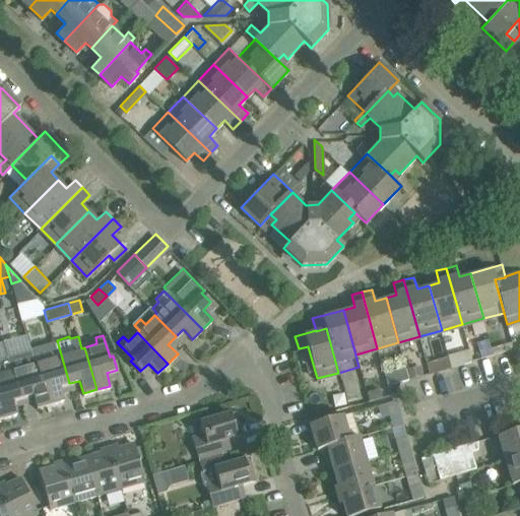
[(34,347),(50,403),(63,399),(60,386),(69,383),(57,340),(34,347)]
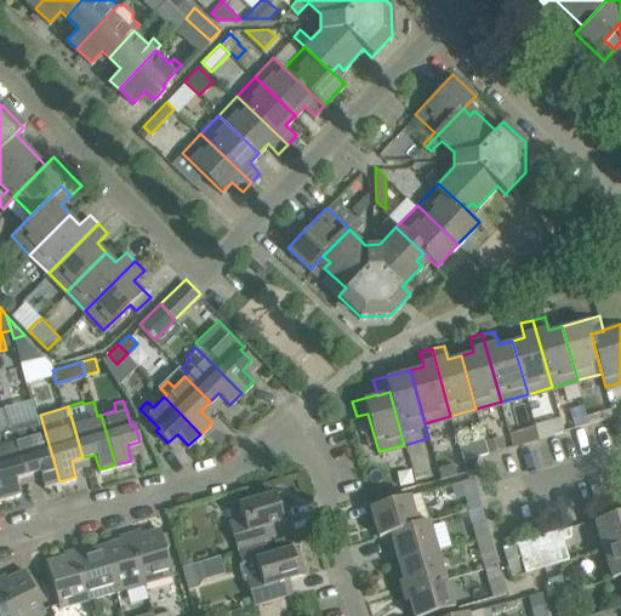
[(603,408),(586,412),(588,421),(605,416),(603,408)]
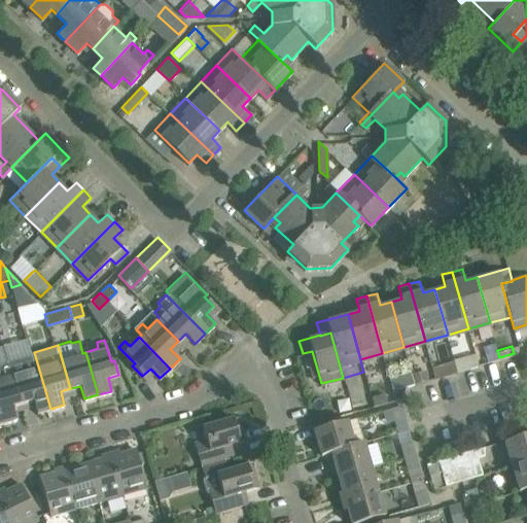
[(478,363),(475,351),(453,358),(457,370),(478,363)]
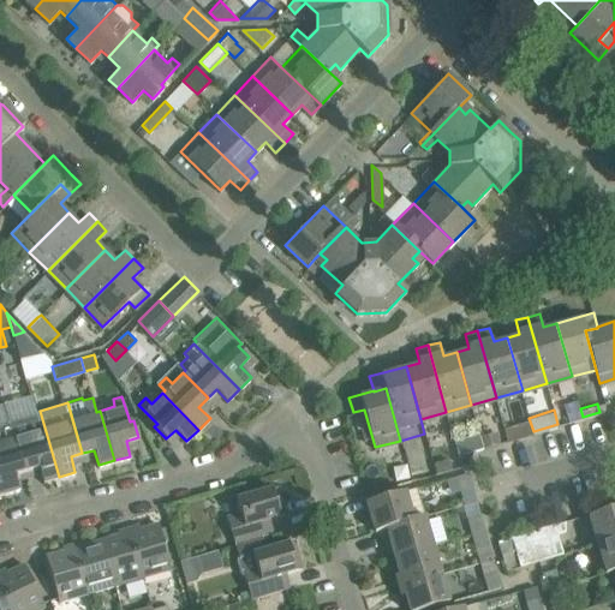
[(13,420),(27,470),(40,466),(43,482),(59,477),(40,411),(35,412),(36,413),(13,420)]
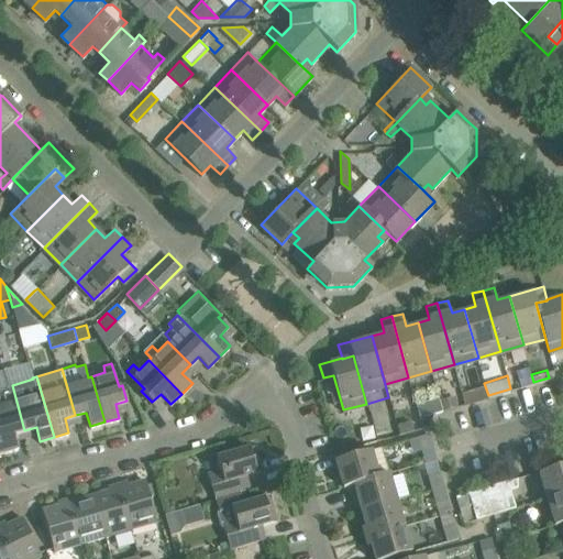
[(485,395),(482,384),(465,390),(468,401),(485,395)]
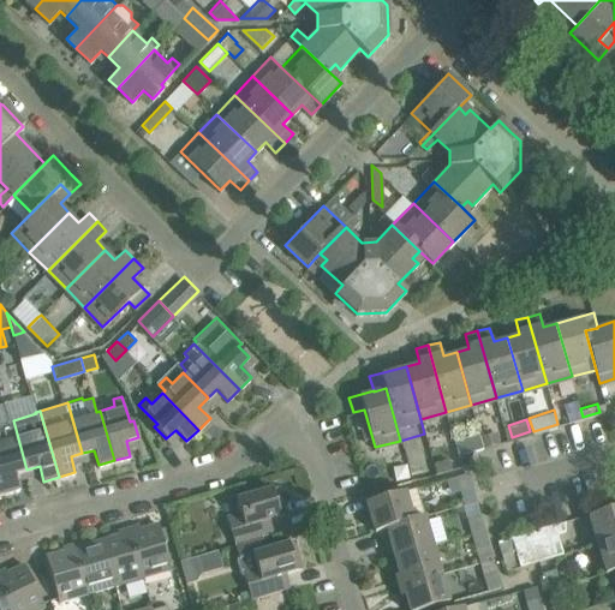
[(0,423),(0,479),(4,492),(19,488),(16,473),(27,470),(13,420),(0,423)]
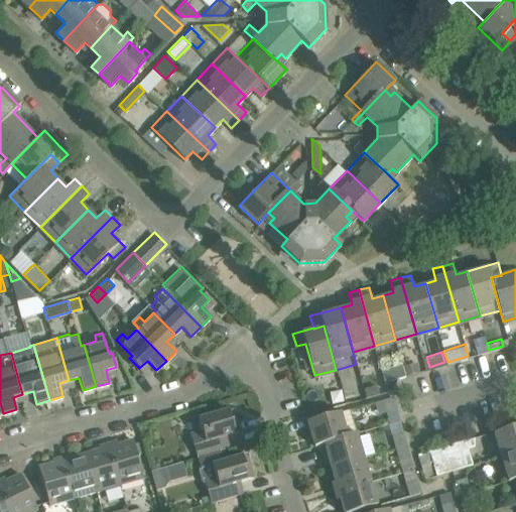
[(417,360),(403,364),(405,374),(406,374),(420,370),(417,360)]
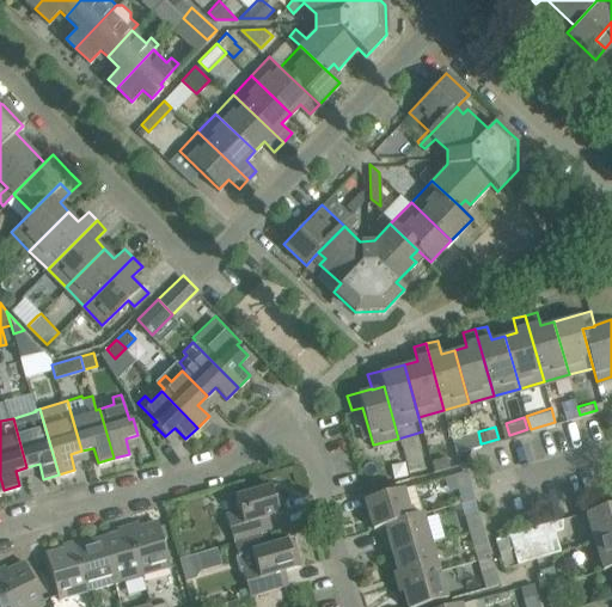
[(447,454),(432,459),(435,470),(451,465),(447,454)]
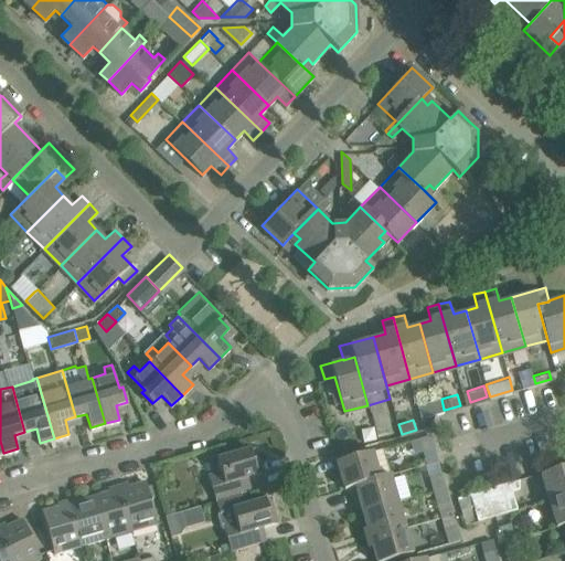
[(423,452),(435,448),(430,433),(411,438),(414,452),(422,450),(423,452)]
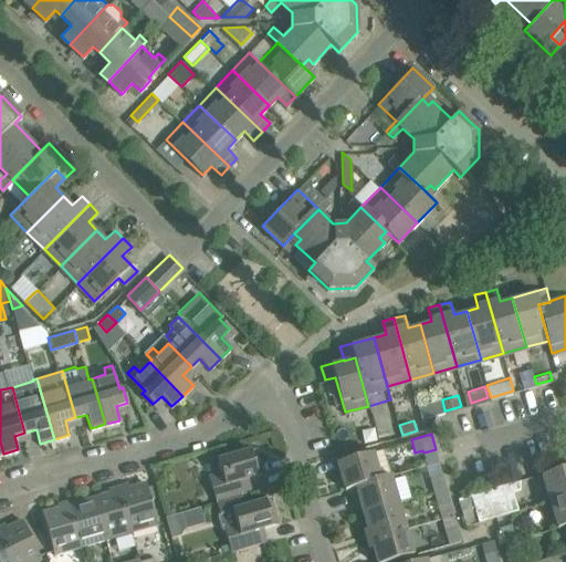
[(209,475),(215,496),(216,499),(241,491),(238,479),(263,471),(255,446),(218,458),(221,470),(209,475)]
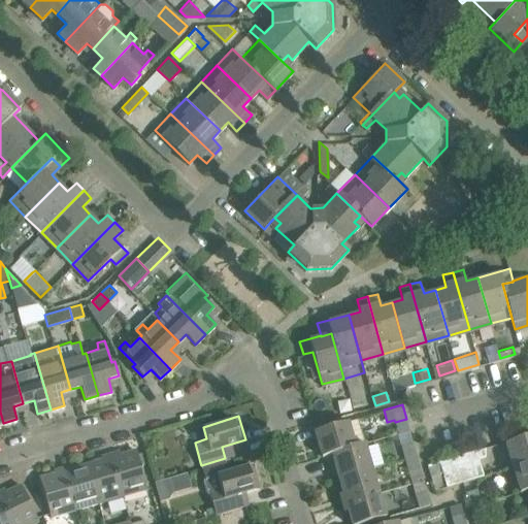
[(323,422),(314,425),(322,455),(331,452),(355,446),(355,444),(348,420),(324,427),(323,422)]
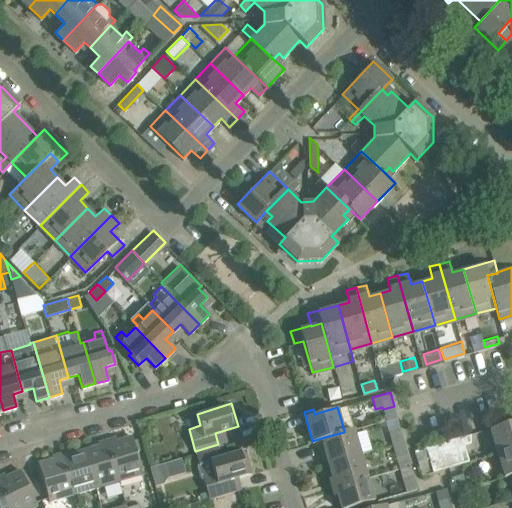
[(511,420),(490,427),(496,446),(496,447),(511,442),(511,415),(511,416),(511,417),(511,420)]
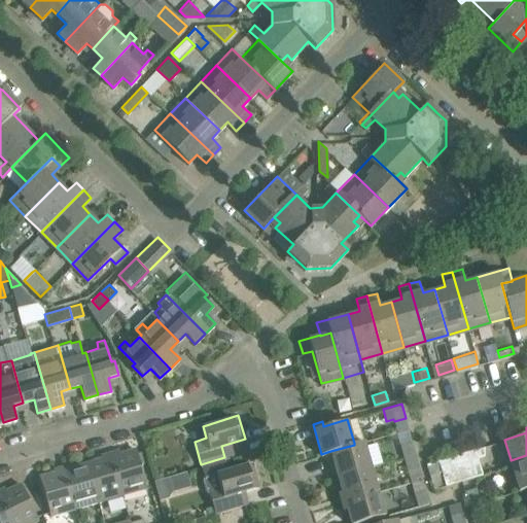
[(415,452),(411,439),(400,442),(405,455),(415,452)]
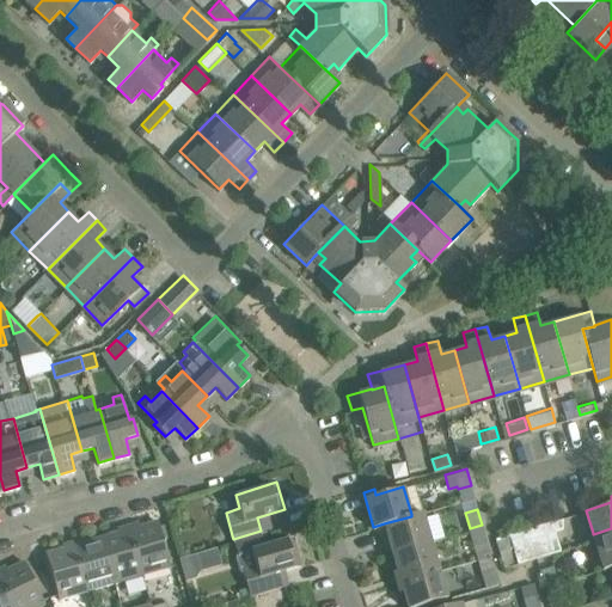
[(422,512),(411,514),(411,516),(384,523),(392,551),(430,540),(422,512)]
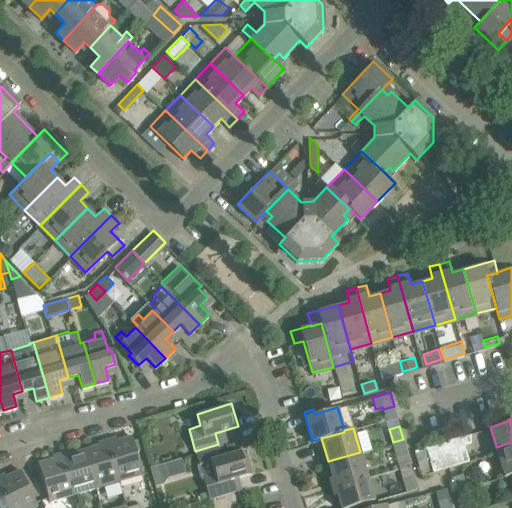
[(471,433),(414,449),(421,473),(468,459),(464,443),(470,441),(471,433)]
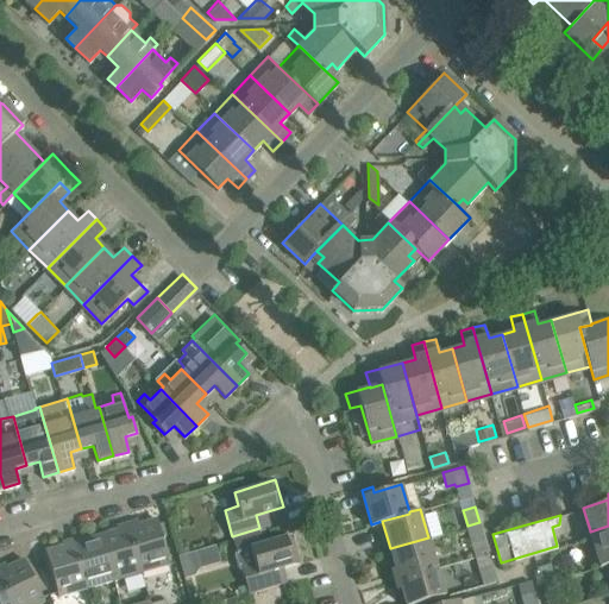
[(129,524),(142,570),(169,561),(156,516),(129,524)]
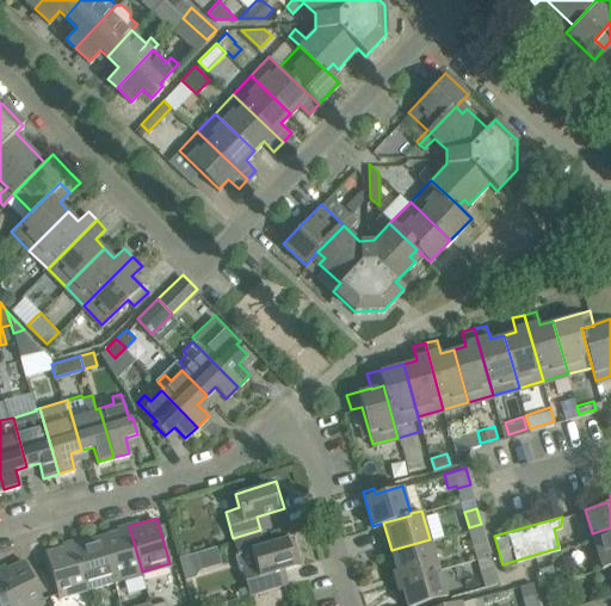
[(481,524),(469,527),(474,544),(486,540),(481,524)]
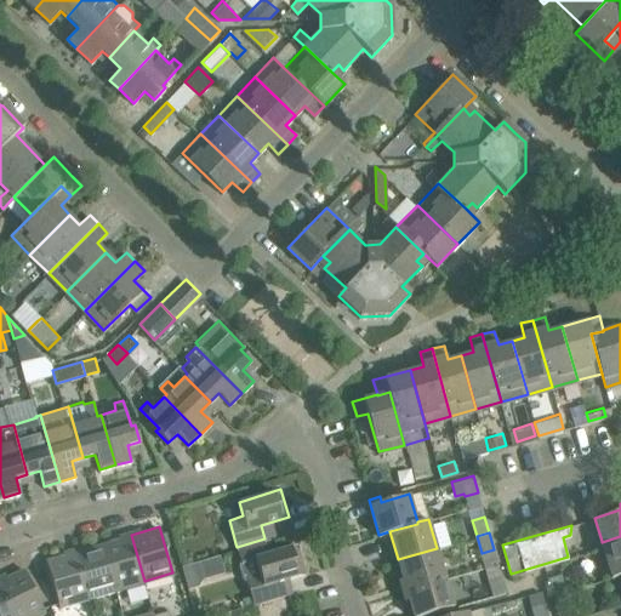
[(103,542),(117,589),(144,581),(131,535),(103,542)]
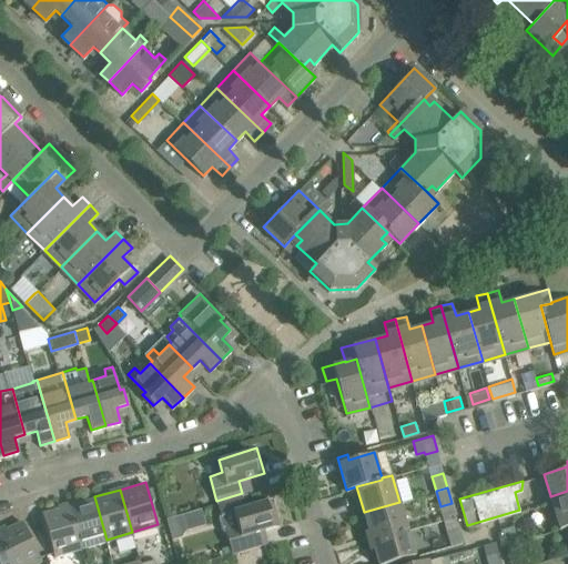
[(567,491),(550,496),(559,527),(567,524),(567,491)]
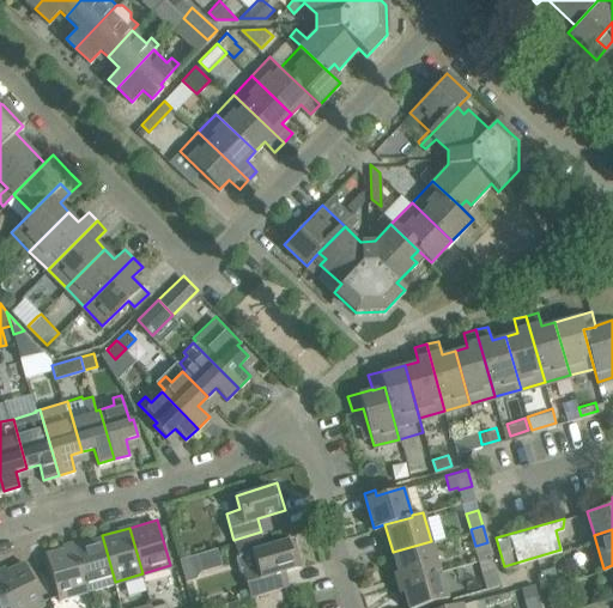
[(293,537),(271,543),(266,546),(261,532),(234,540),(237,553),(235,554),(240,572),(243,571),(250,595),(278,587),(274,573),(302,565),(293,537)]
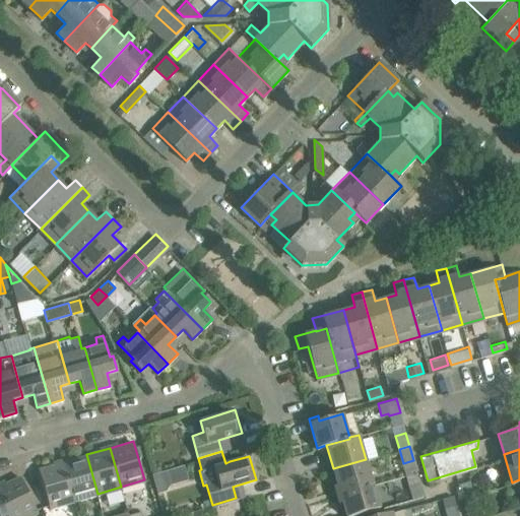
[(74,501),(98,494),(86,454),(63,461),(74,501)]
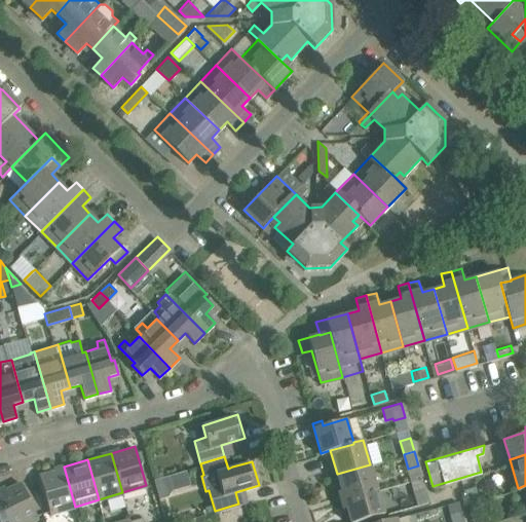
[(377,488),(370,464),(337,474),(344,497),(377,488)]
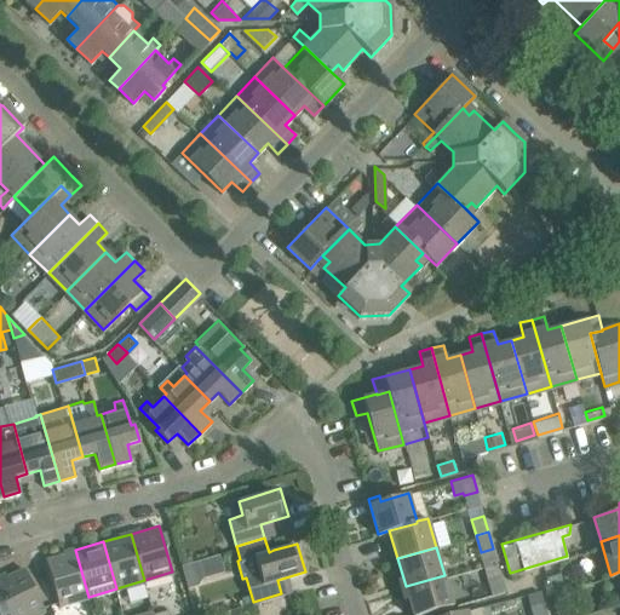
[(46,558),(52,581),(59,604),(89,597),(75,550),(46,558)]
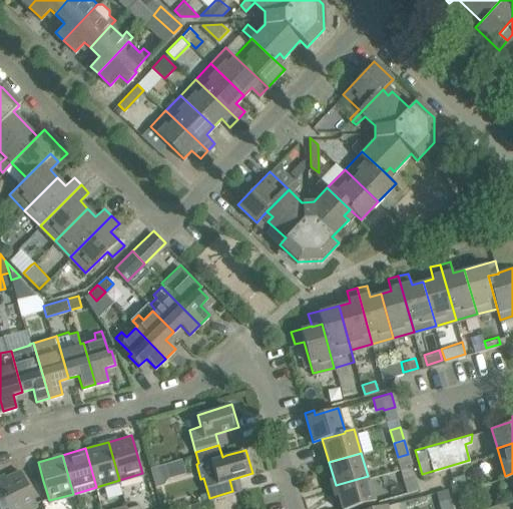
[(163,463),(150,467),(156,485),(165,483),(167,477),(163,463)]
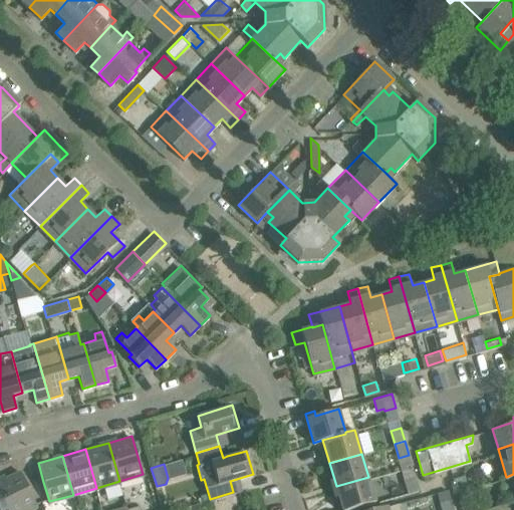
[(402,469),(404,478),(408,492),(419,489),(412,465),(402,469)]
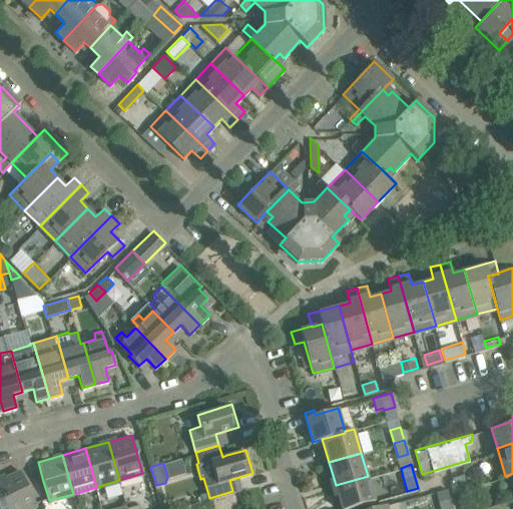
[(0,478),(0,484),(11,508),(28,508),(37,505),(20,469),(0,478)]
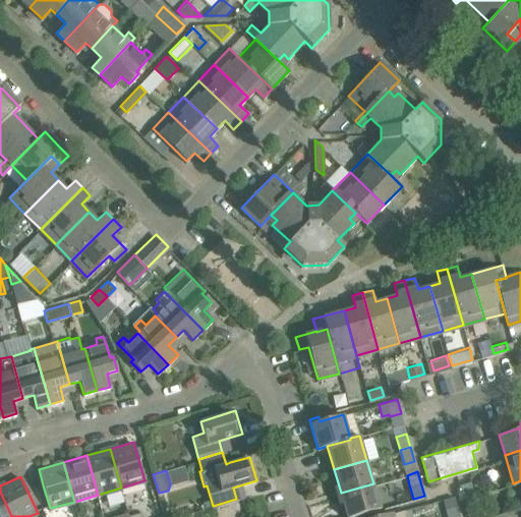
[(460,483),(464,498),(474,495),(470,480),(460,483)]
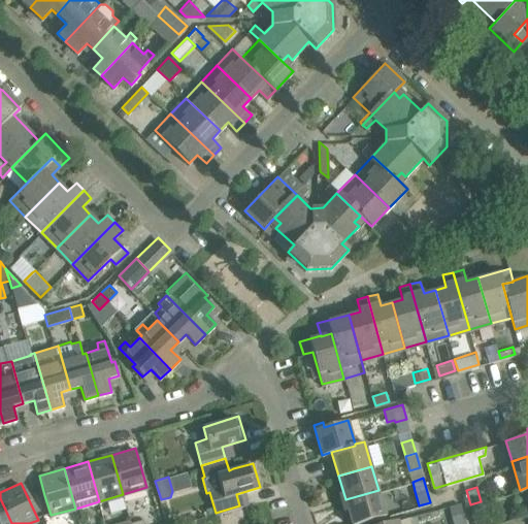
[(352,523),(354,523),(372,519),(386,515),(378,490),(345,499),(352,523)]
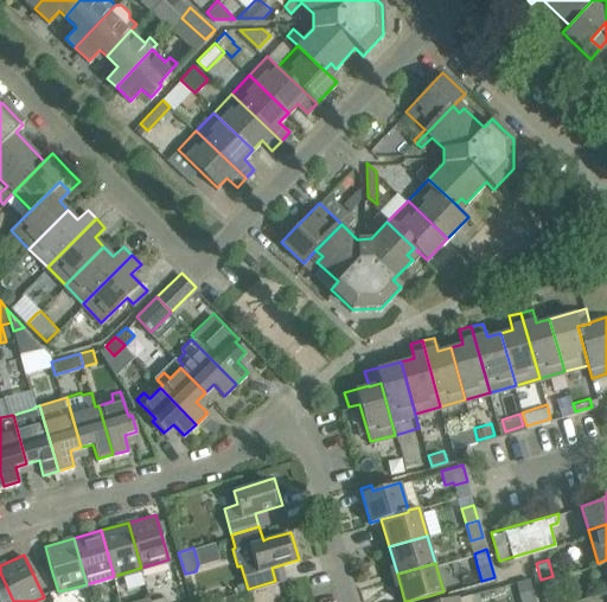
[(0,601),(13,601),(0,572),(0,601)]
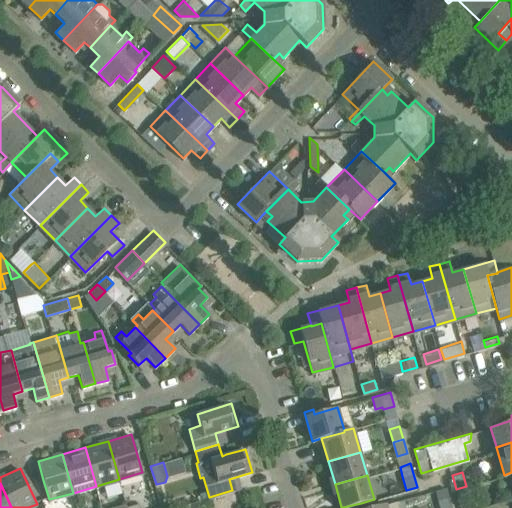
[(466,486),(456,489),(460,503),(470,499),(466,486)]
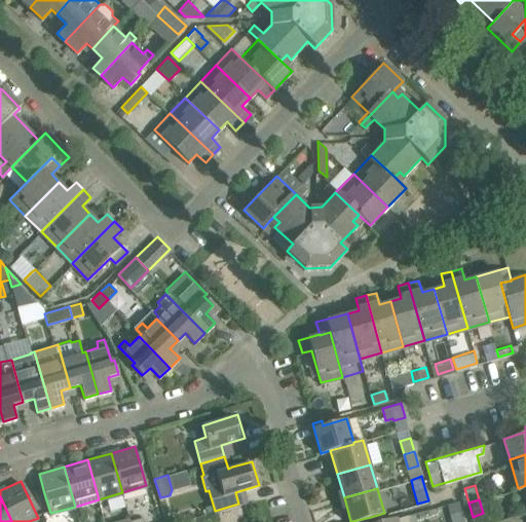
[(450,513),(452,521),(464,521),(461,510),(450,513)]
